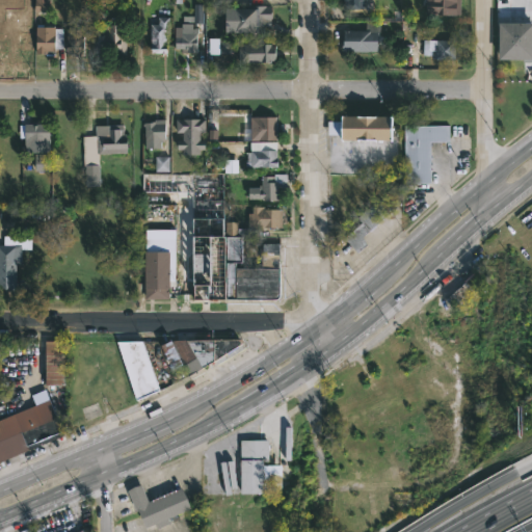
[(32,0),(34,16),(31,16),(31,18),(27,18),(28,23),(33,23),(33,36),(27,36),(27,44),(25,44),(25,53),(18,53),(18,58),(12,58),(12,63),(8,63),(8,58),(3,58),(3,54),(0,54),(0,31),(4,31),(4,28),(21,28),(20,16),(25,16),(23,0),(32,0)]
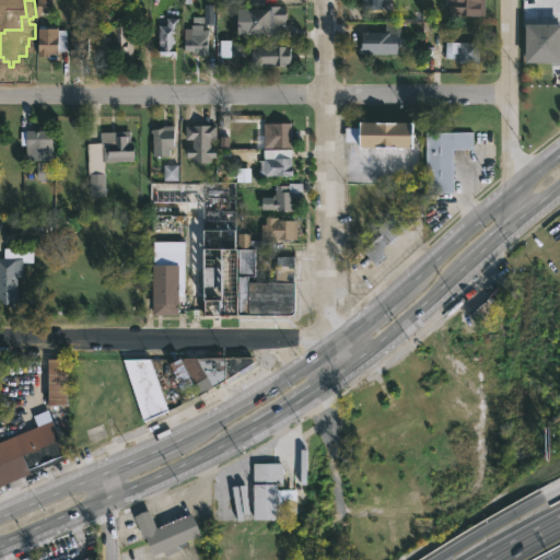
[(473,2),(473,14),(451,12),(451,0),(483,0),(483,2),(473,2)]
